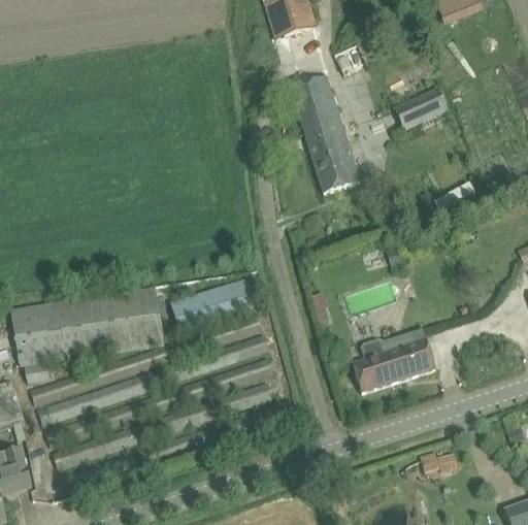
[(264,0),(275,37),(315,25),(306,0),(264,0)]
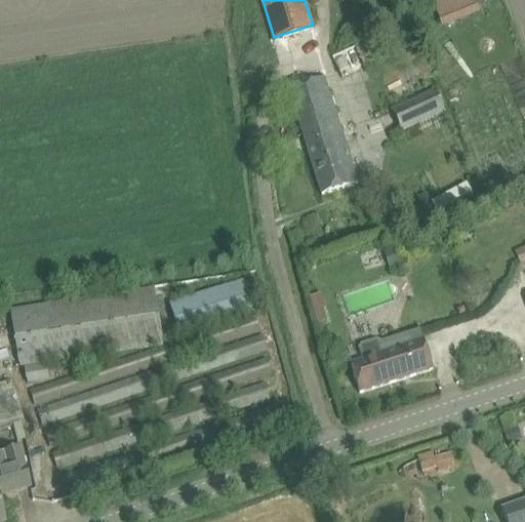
[(442,23),(478,8),(474,0),(441,0),(434,3),(442,23)]
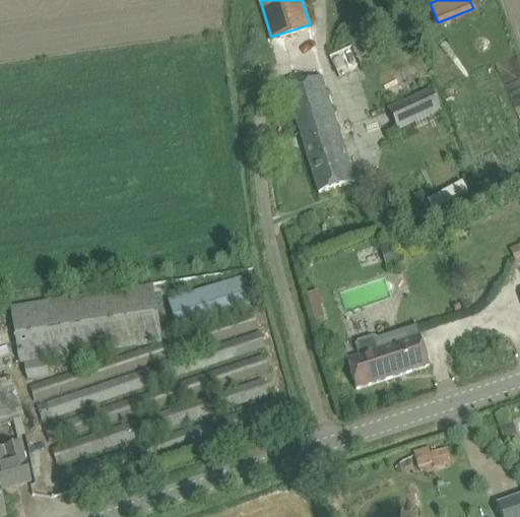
[(339,76),(363,66),(361,63),(376,56),(368,37),(329,54),(339,76)]
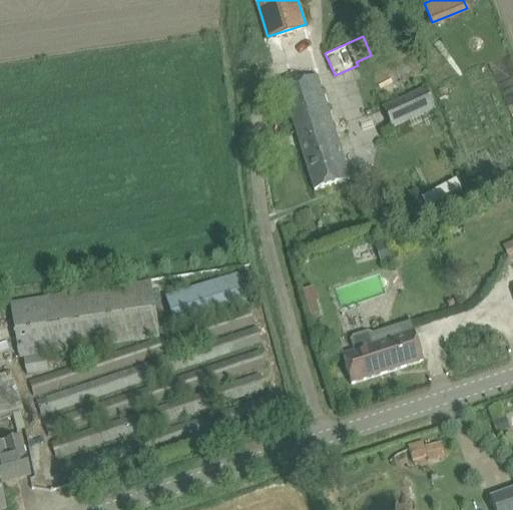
[(315,189),(334,183),(350,178),(317,74),(282,84),(315,189)]
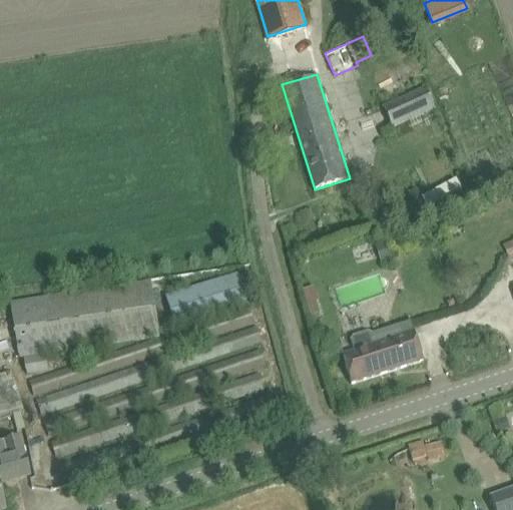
[(393,127),(435,108),(425,85),(383,104),(393,127)]
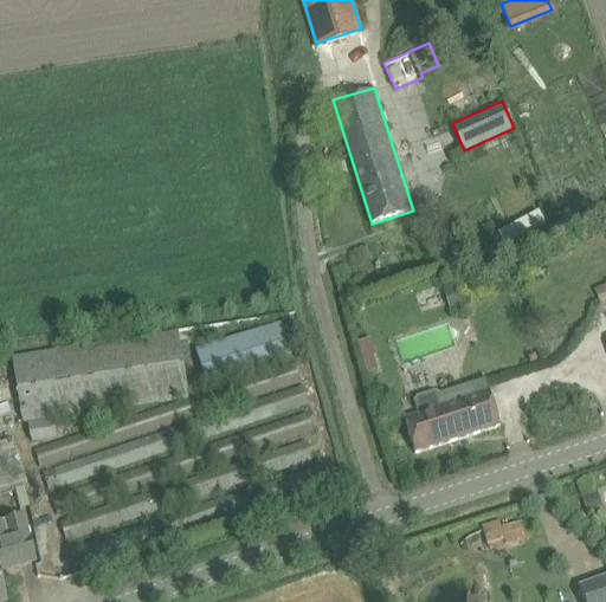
[(605,282),(594,287),(600,301),(605,297),(605,282)]
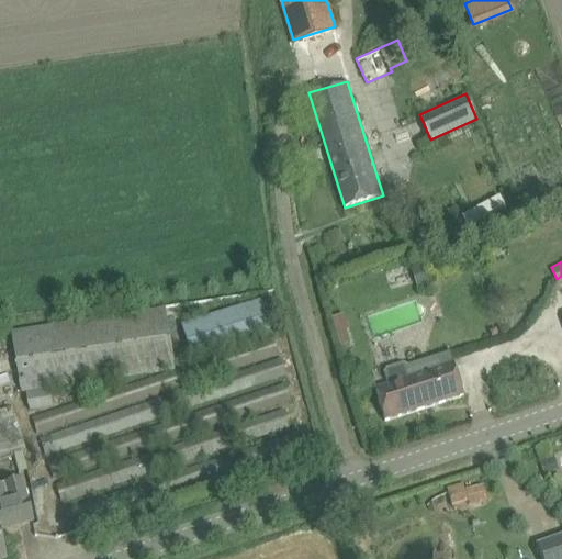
[(420,264),(409,267),(415,283),(426,279),(420,264)]
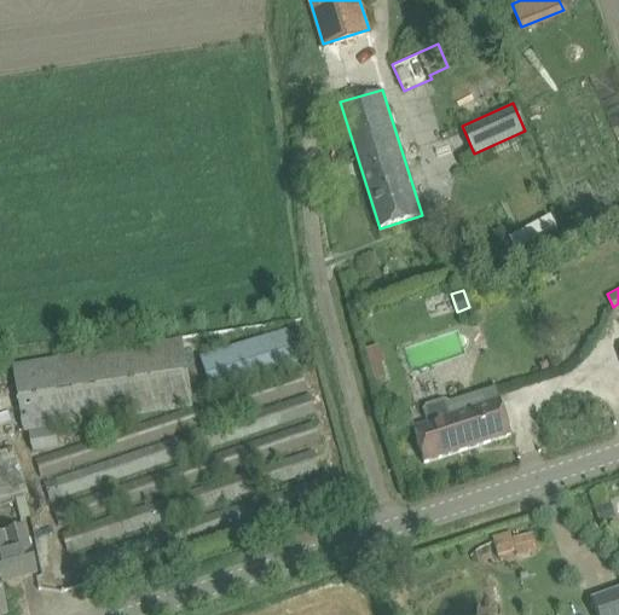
[(289,330),(200,355),(212,395),(301,369),(289,330)]
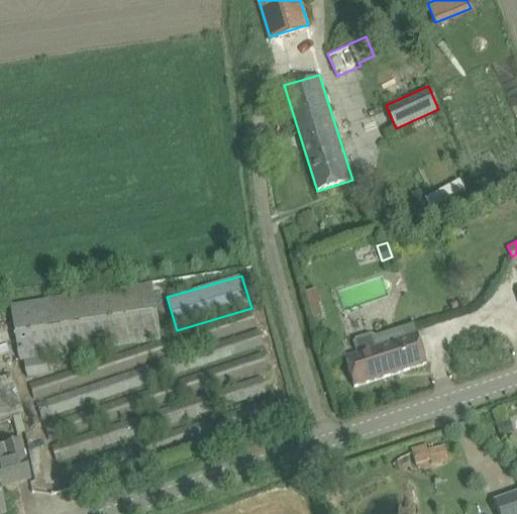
[(10,303),(19,360),(161,338),(160,333),(154,304),(150,282),(10,303)]
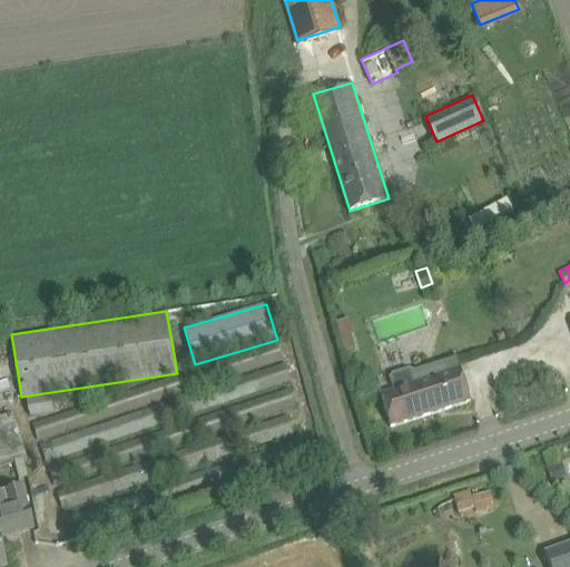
[(351,335),(341,339),(344,350),(354,346),(351,335)]
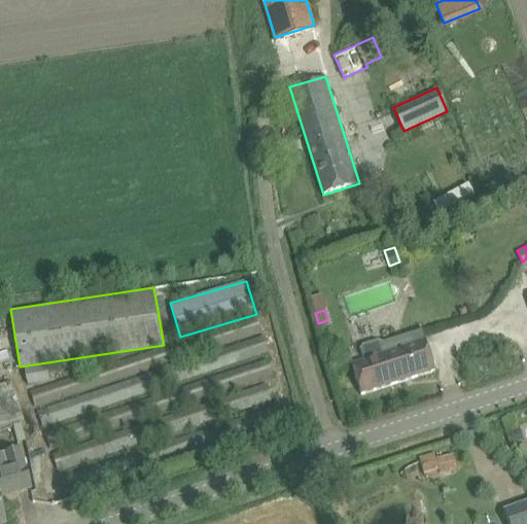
[(256,316),(167,345),(30,390),(35,406),(261,330),(256,316)]
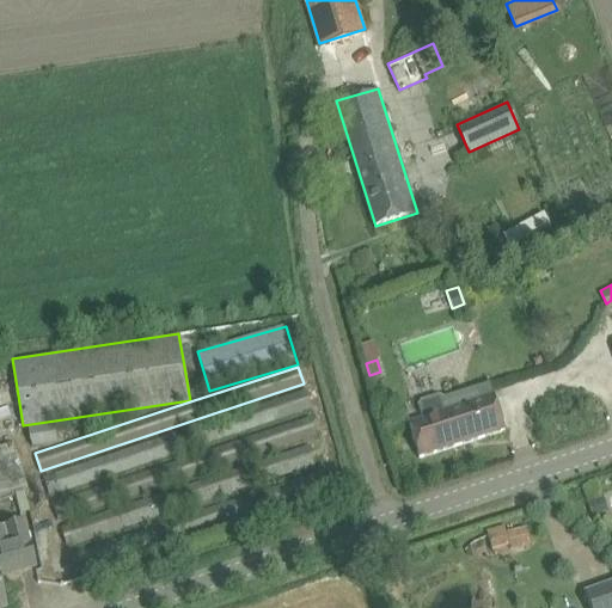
[(50,493),(312,407),(306,388),(44,476),(50,493)]
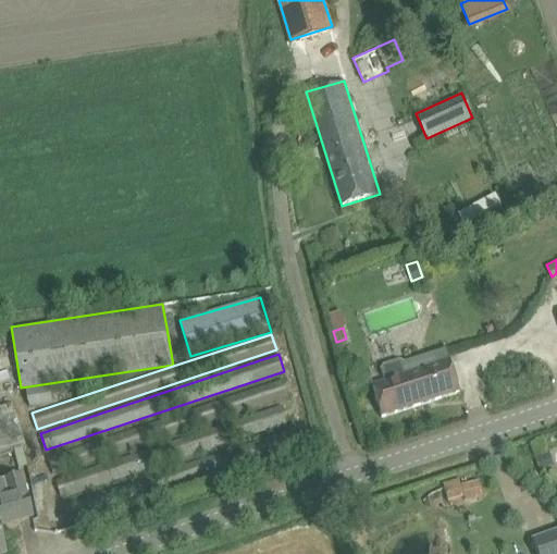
[(449,359),(407,372),(404,361),(398,359),(387,364),(382,365),(380,368),(384,380),(372,384),(381,416),(459,390),(453,369),(449,359)]
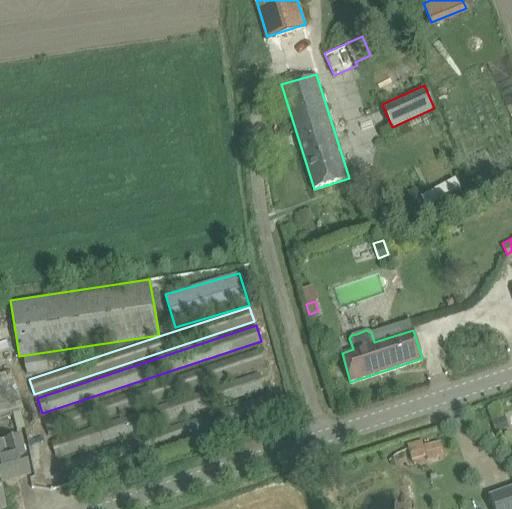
[(263,347),(43,420),(48,435),(268,362),(263,347)]
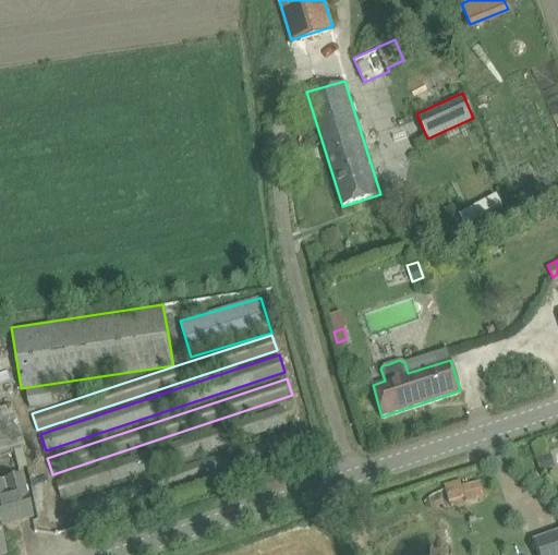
[(28,405),(51,402),(49,387),(26,389),(28,405)]
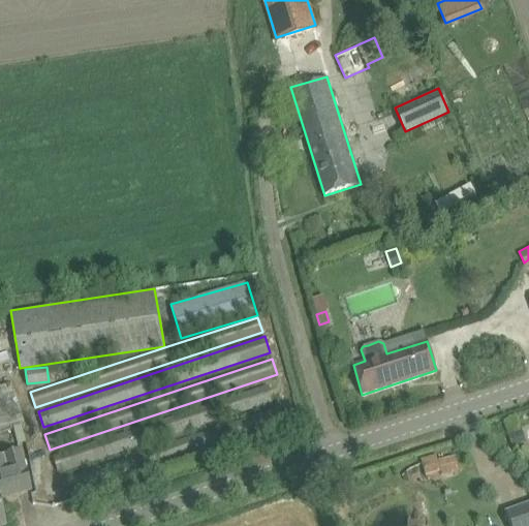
[(10,379),(0,382),(0,431),(26,422),(10,379)]
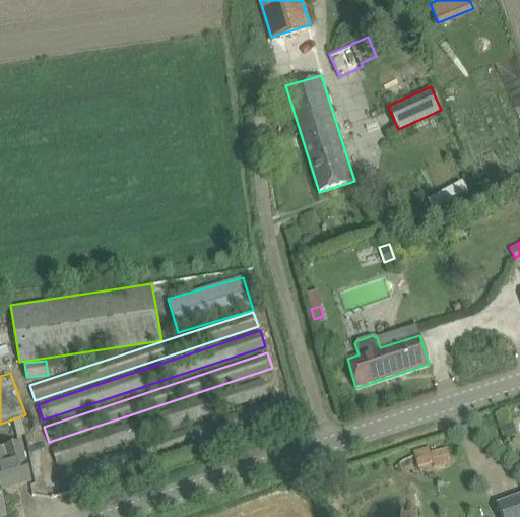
[(58,464),(267,394),(261,376),(52,446),(58,464)]
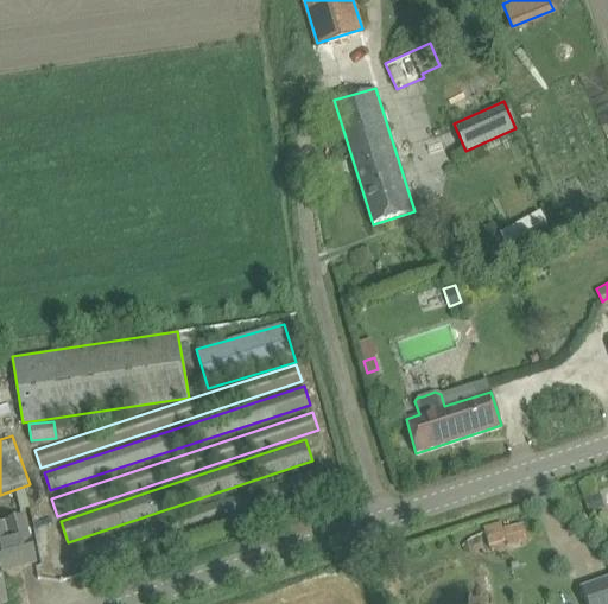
[(320,466),(69,548),(75,566),(325,485),(320,466)]
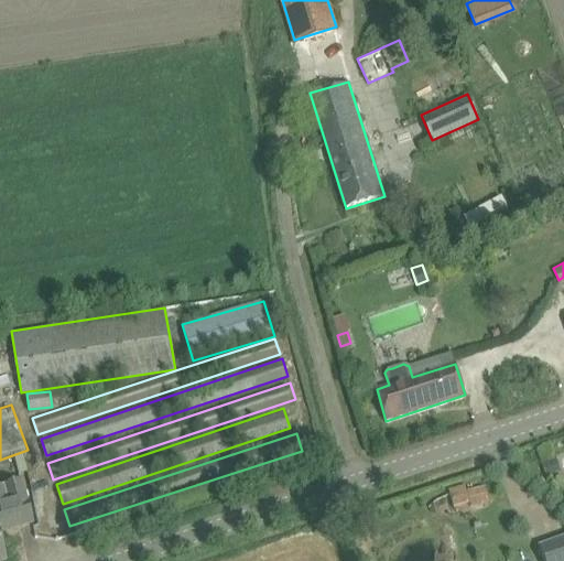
[(555,456),(541,462),(546,476),(561,471),(555,456)]
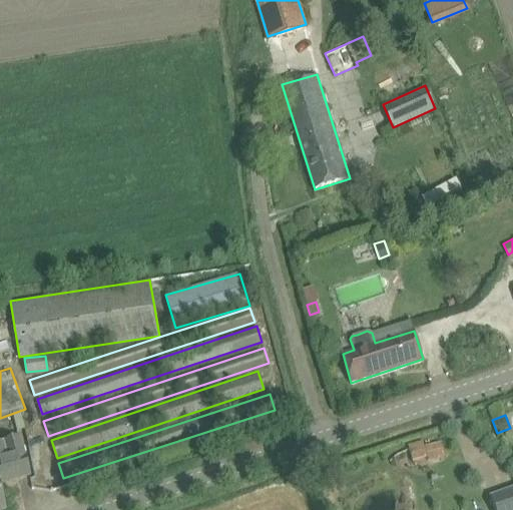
[(0,440),(0,506),(4,505),(0,488),(0,480),(30,472),(19,436),(0,440)]
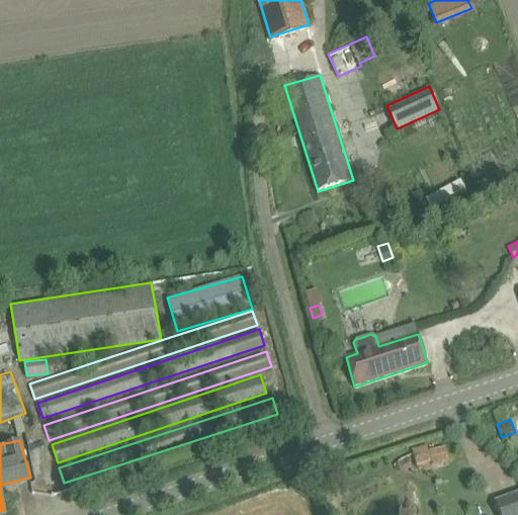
[(445,445),(428,449),(432,464),(449,460),(445,445)]
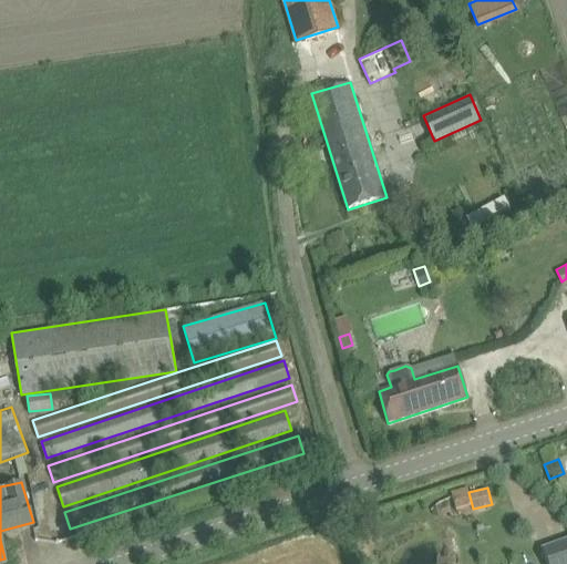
[(566,563),(566,537),(542,547),(546,563),(566,563)]
